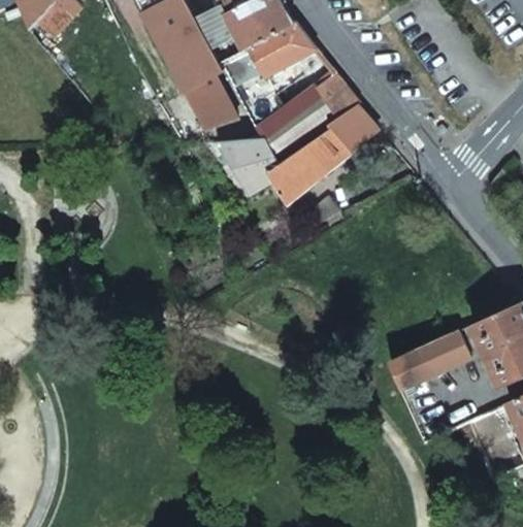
[(13,0),(28,29),(51,4),(52,4),(50,0),(13,0)]
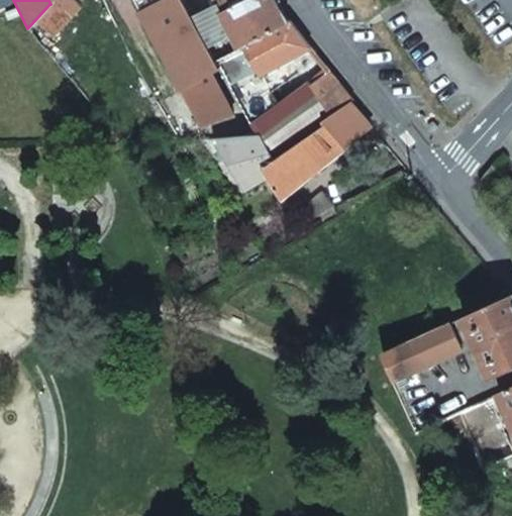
[(161,0),(139,12),(192,111),(195,110),(204,126),(241,112),(213,61),(202,40),(195,28),(180,0),(161,0)]
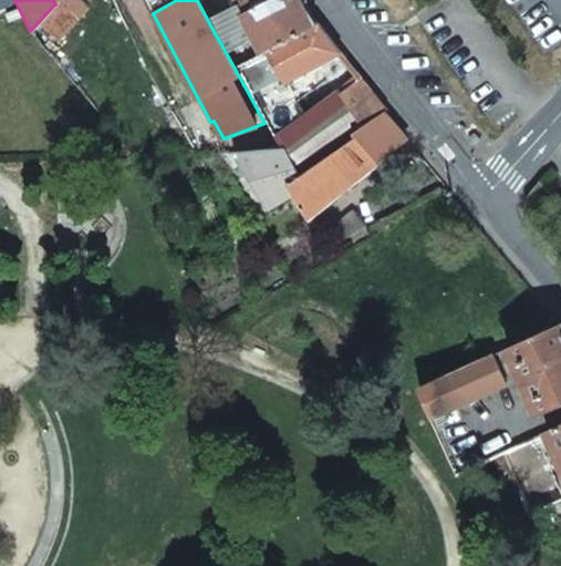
[(259,52),(313,22),(307,13),(300,0),(272,0),(243,16),(214,31),(221,44),(249,30),(259,52)]
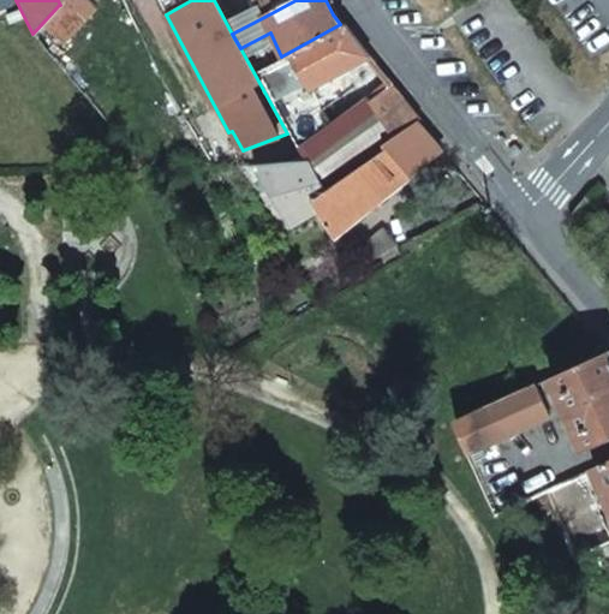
[(256,0),(264,17),(296,0),(256,0)]
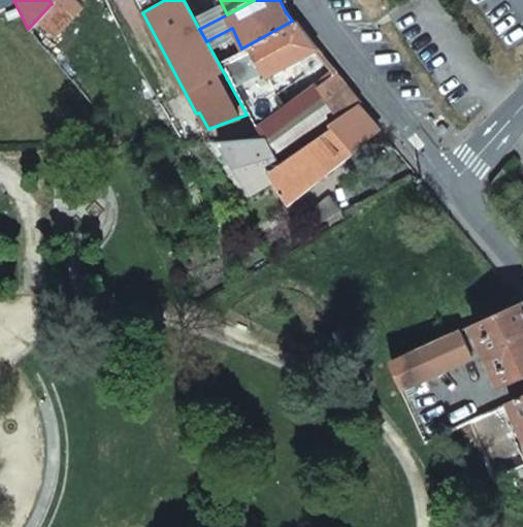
[(270,74),(315,47),(292,21),(241,48),(218,62),(247,114),(252,126),(254,128),(285,104),(270,74)]
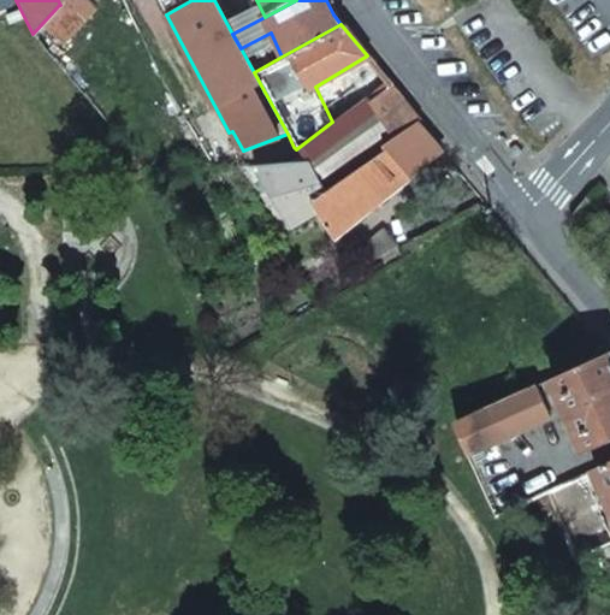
[(241,48),(254,72),(282,57),(271,33),(241,48)]
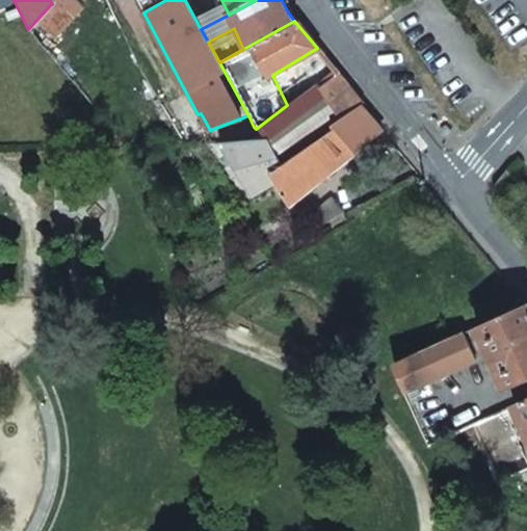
[(358,106),(362,102),(336,72),(318,85),(316,83),(295,99),(287,105),(256,129),(261,138),(264,138),(280,164),(333,130),(330,127),(358,106)]
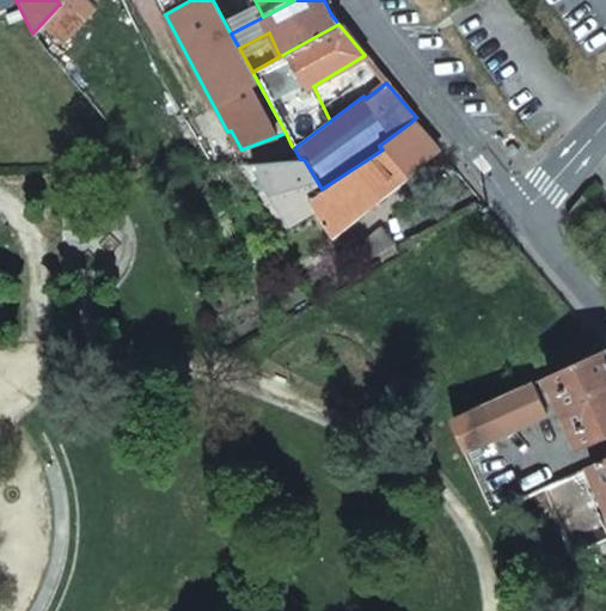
[(332,103),(340,114),(363,96),(360,91),(355,95),(350,89),(332,103)]
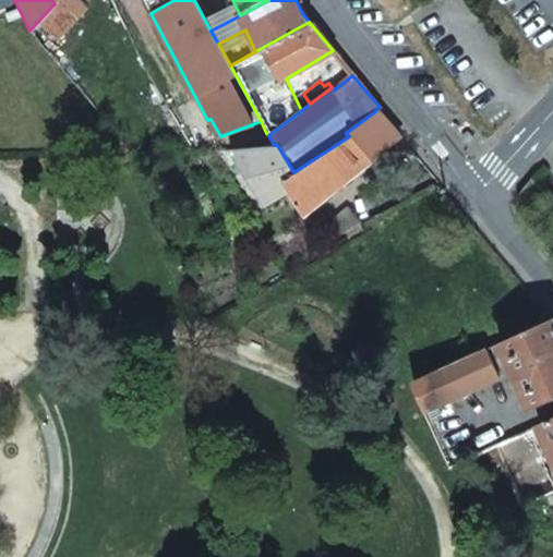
[(346,133),(349,136),(370,161),(398,140),(375,111),(346,133)]
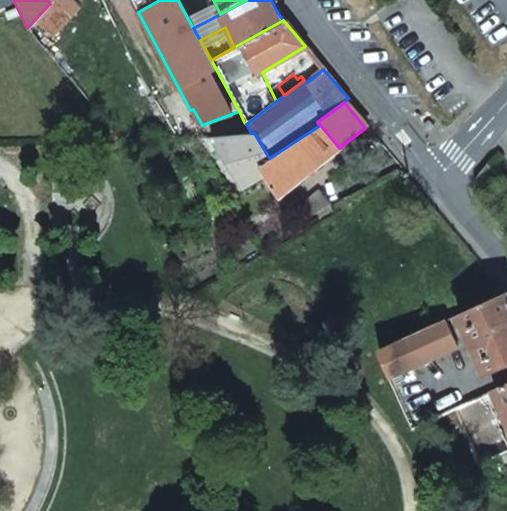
[(320,125),(269,158),(257,166),(262,174),(275,198),(339,148),(320,125)]
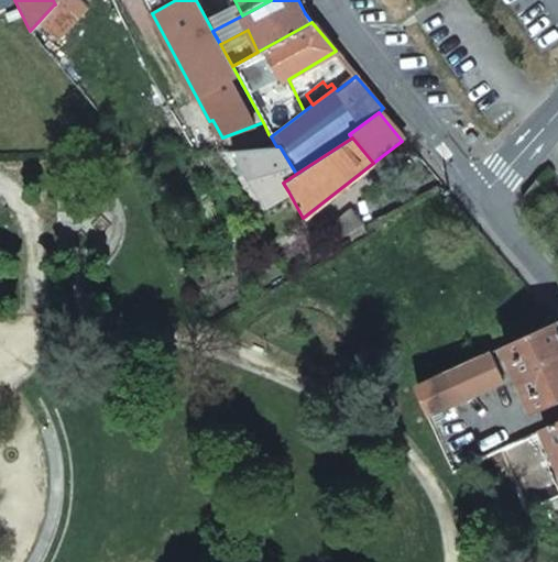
[(276,146),(228,151),(262,206),(288,191),(283,183),(296,174),(280,146),(276,146)]
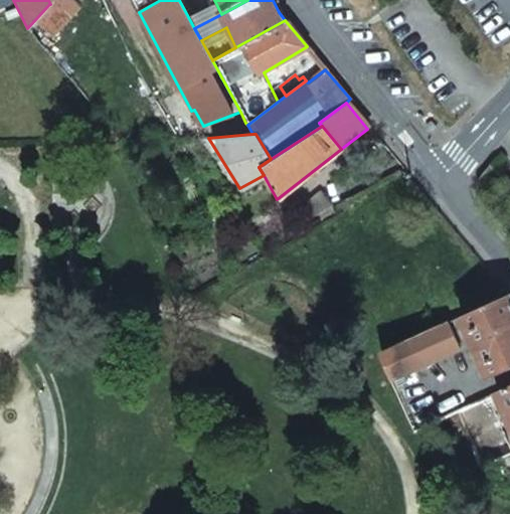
[(246,199),(237,205),(248,221),(258,214),(246,199)]
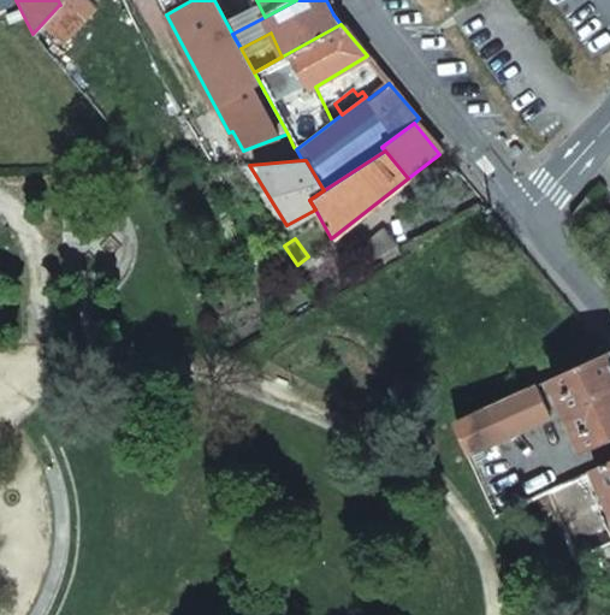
[(609,354),(608,350),(556,376),(451,424),(463,455),(561,408),(580,451),(609,438),(609,354)]
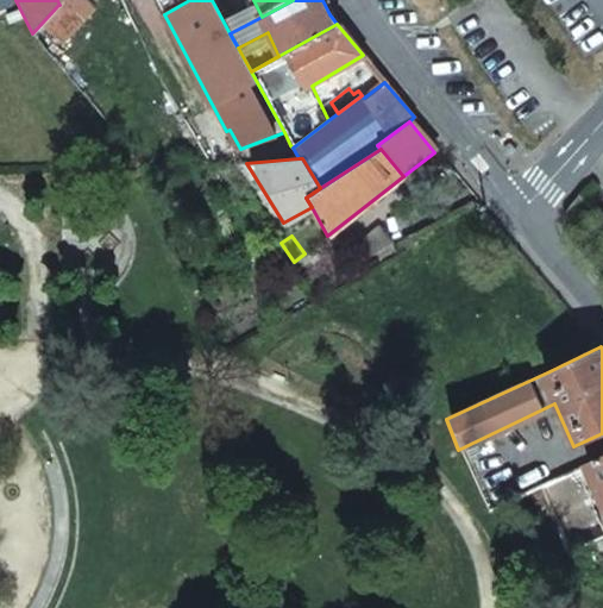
[(602,511),(602,456),(601,457),(582,467),(585,475),(602,511)]
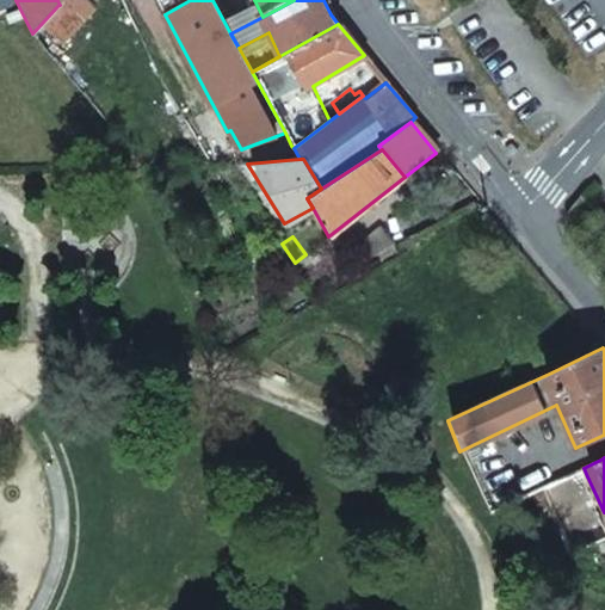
[(603,537),(591,512),(554,530),(568,554),(586,546),(597,540),(603,537)]
